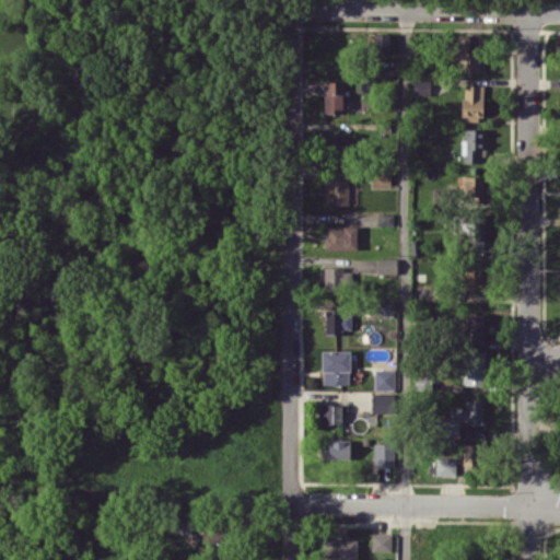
[(372,53),(389,51),(389,33),(372,34),(372,53)]
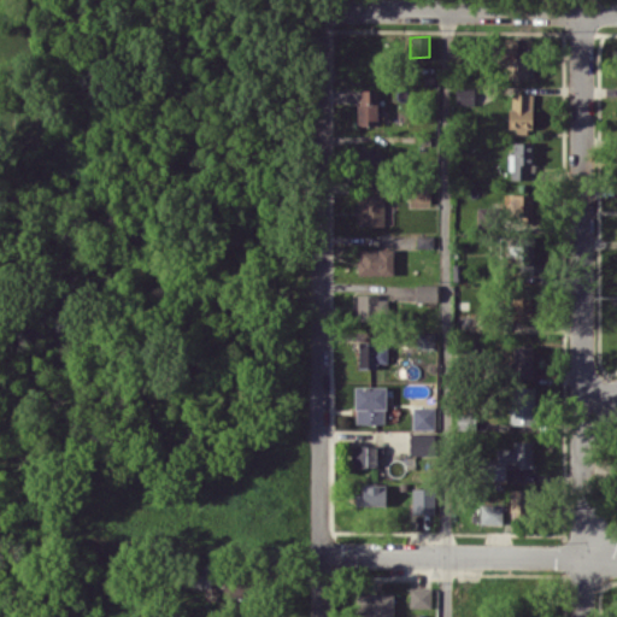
[(518,39),(503,37),(501,54),(517,54),(518,39)]
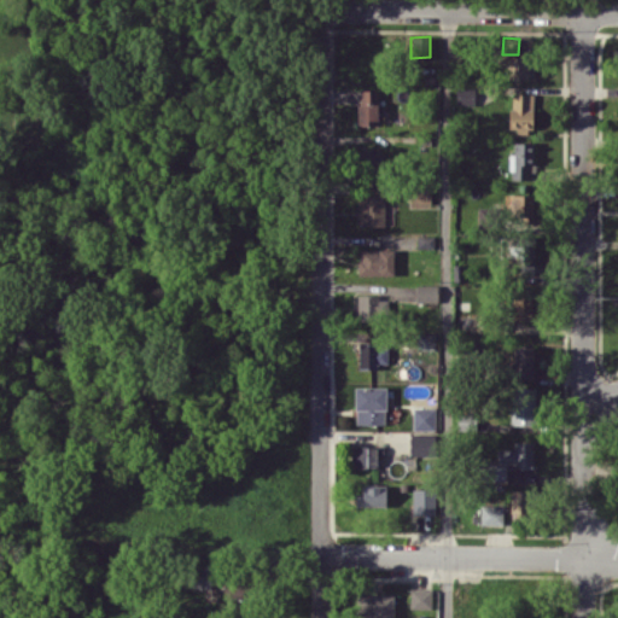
[(528,77),(529,57),(506,57),(506,77),(528,77)]
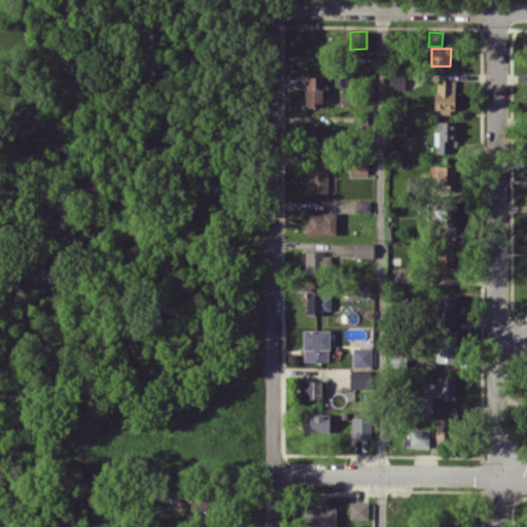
[(405,89),(405,74),(388,74),(388,90),(405,89)]
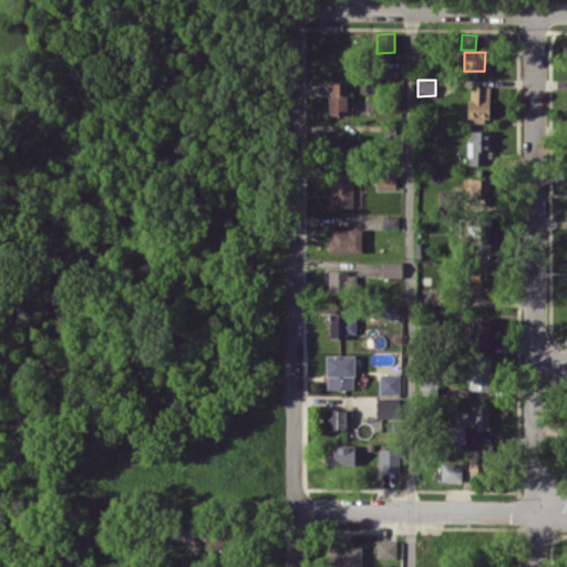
[(348,82),(329,82),(328,114),(347,114),(348,82)]
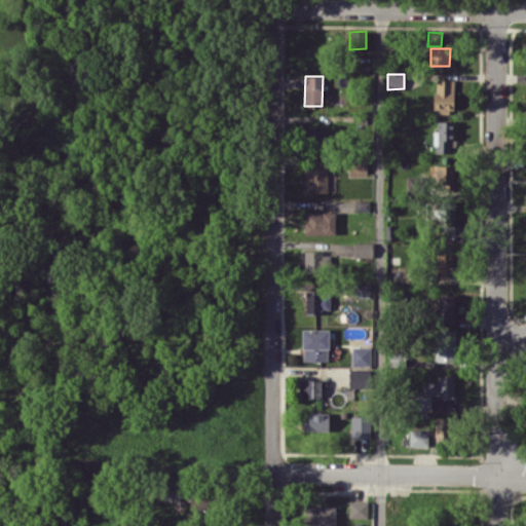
[(453,79),(434,79),(434,111),(453,112),(453,79)]
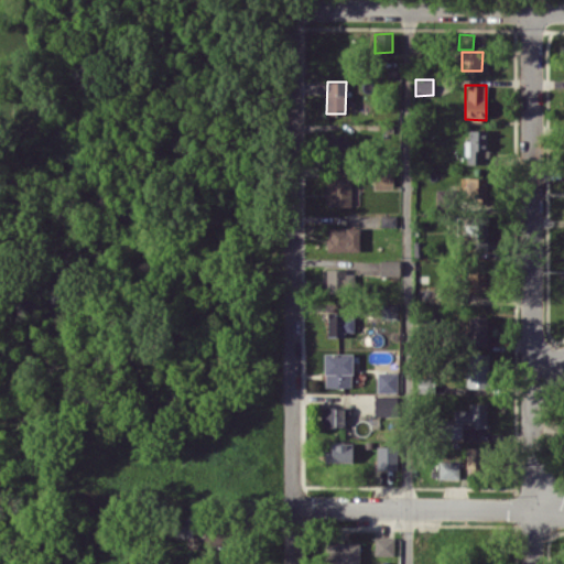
[(486,129),(468,129),(468,139),(465,139),(465,164),(483,164),(483,151),(486,151),(486,129)]
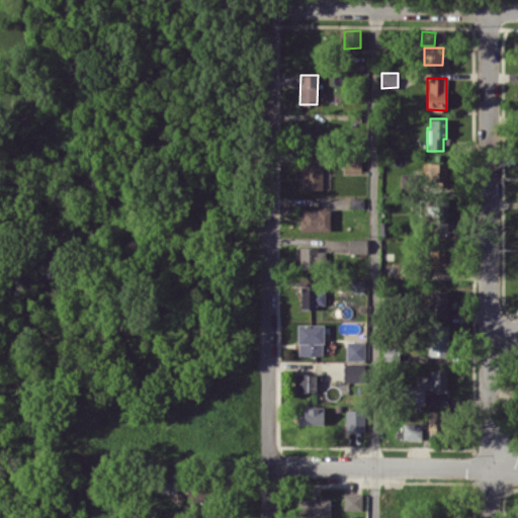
[(344,172),(361,171),(360,156),(343,157),(344,172)]
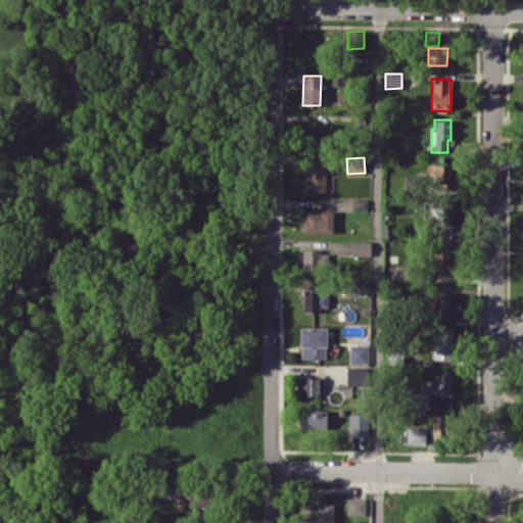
[(452,163),(429,164),(429,190),(452,190),(452,163)]
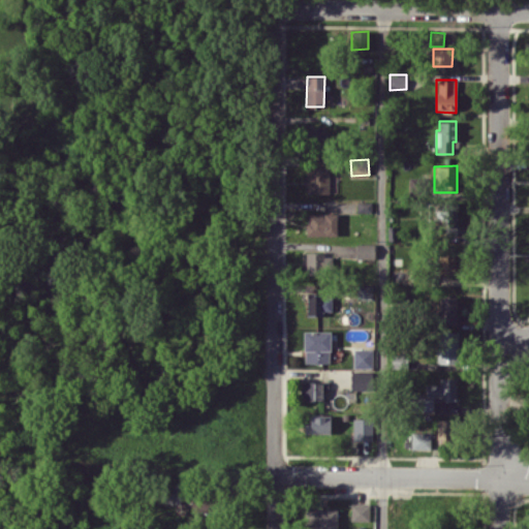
[(308,166),(307,192),(337,193),(337,175),(329,175),(329,166),(308,166)]
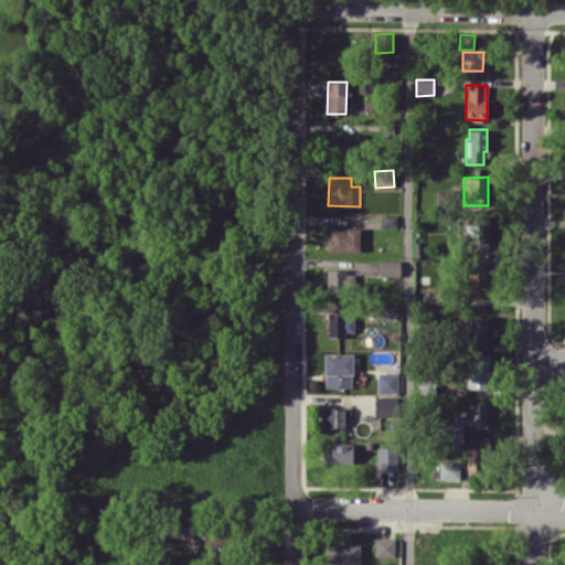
[(437,209),(448,209),(447,189),(436,189),(437,209)]
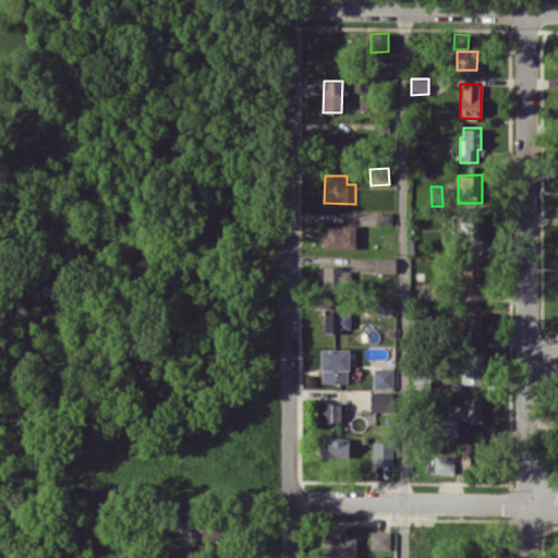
[(483,213),(453,211),(452,240),(461,240),(461,247),(482,249),(483,213)]
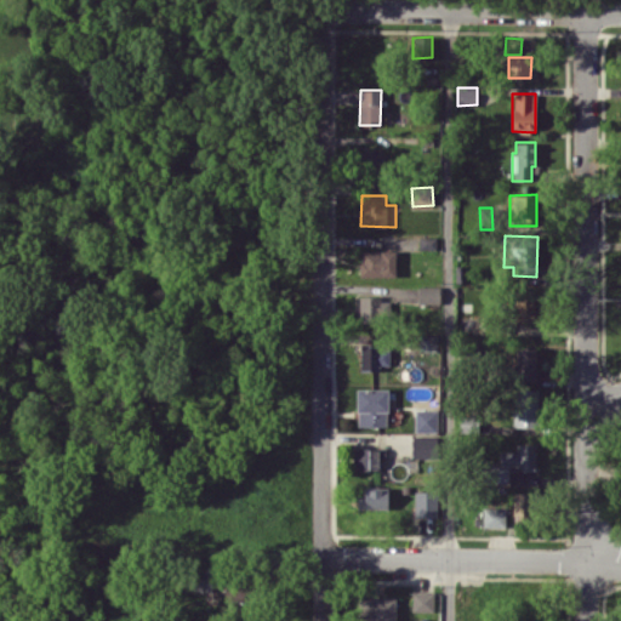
[(392,250),(359,249),(359,274),(392,275),(392,250)]
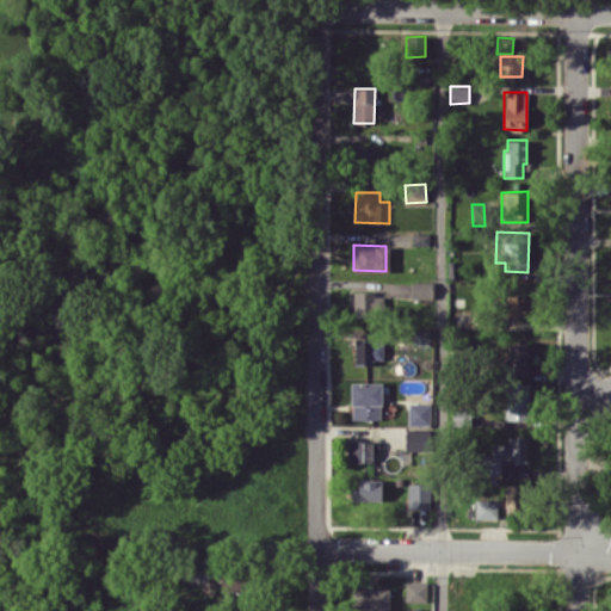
[(353,315),(380,314),(380,290),(352,291),(353,315)]
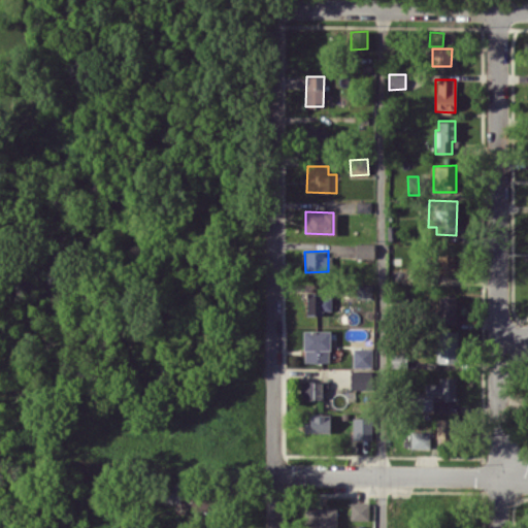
[(458,272),(457,255),(436,256),(437,273),(458,272)]
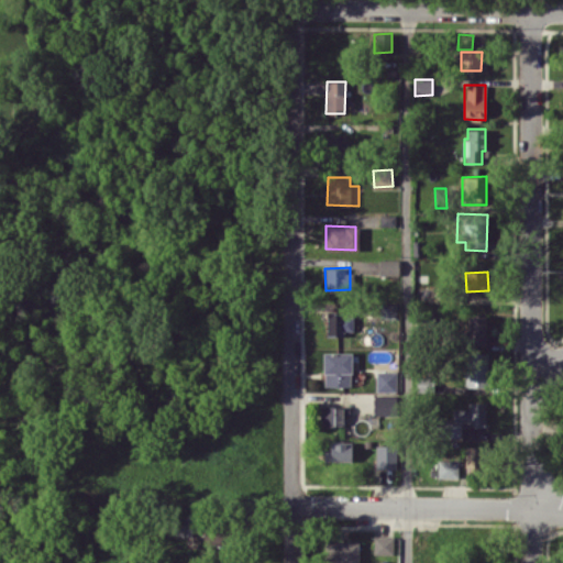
[(393,318),(393,305),(379,305),(378,318),(393,318)]
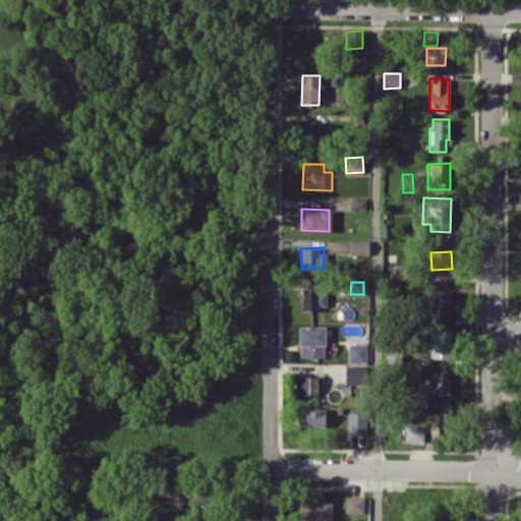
[(319,310),(319,306),(327,306),(327,289),(303,288),(302,310),(319,310)]
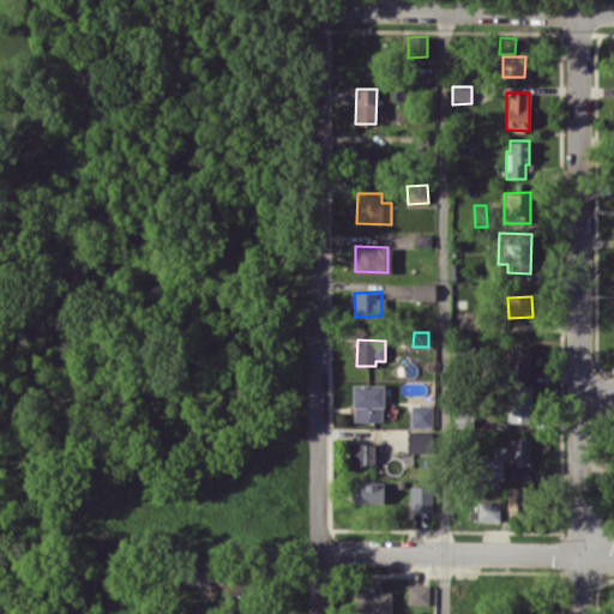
[(530,377),(531,344),(509,343),(507,377),(530,377)]
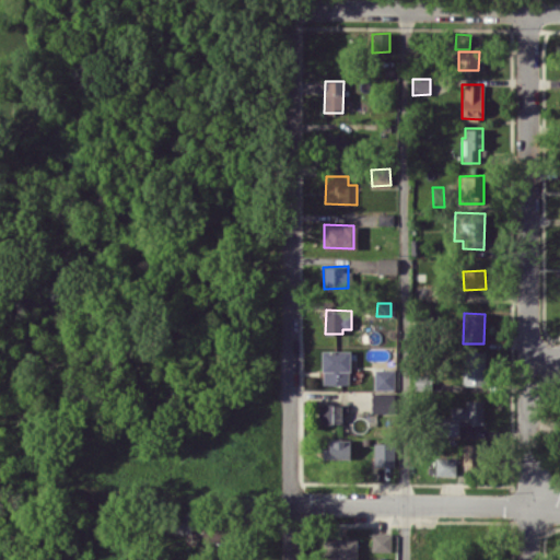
[(349,384),(349,350),(323,350),(322,384),(349,384)]
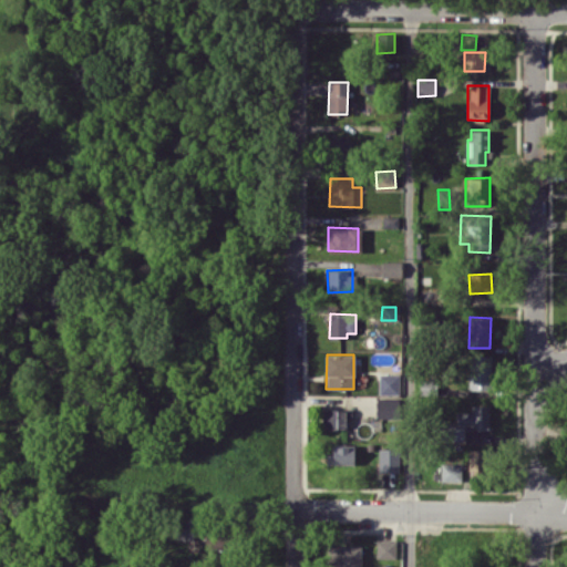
[(465,389),(491,390),(492,356),(466,356),(465,389)]
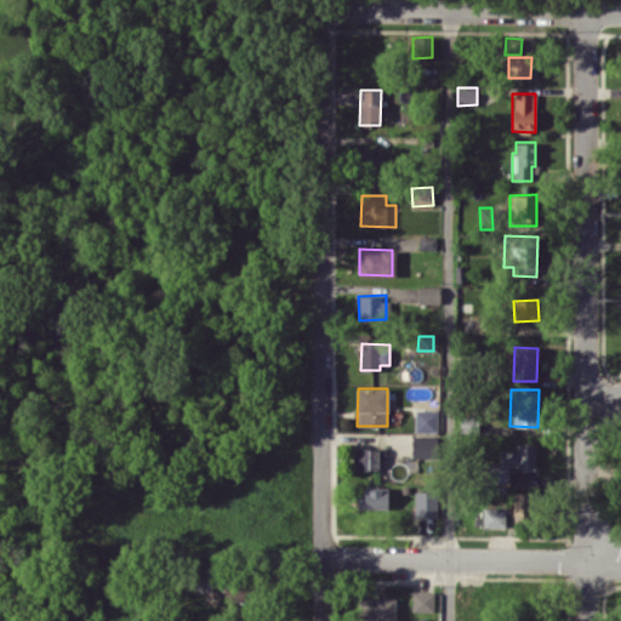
[(415,431),(437,432),(437,409),(415,409),(415,431)]
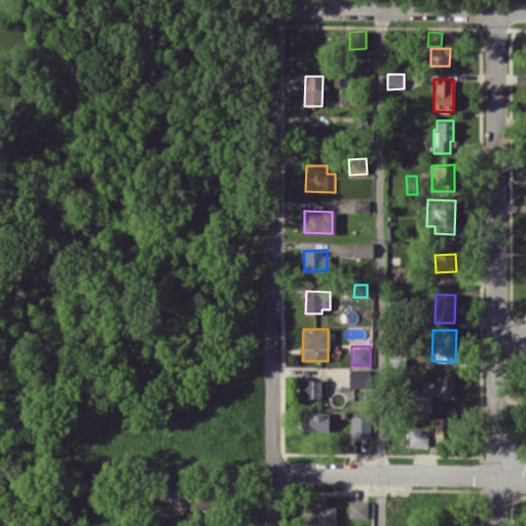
[(406,352),(389,351),(388,366),(406,366),(406,352)]
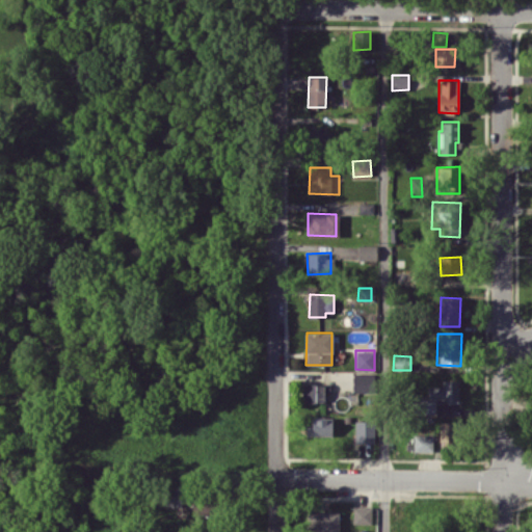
[(374,373),(352,374),(353,393),(374,392),(374,373)]
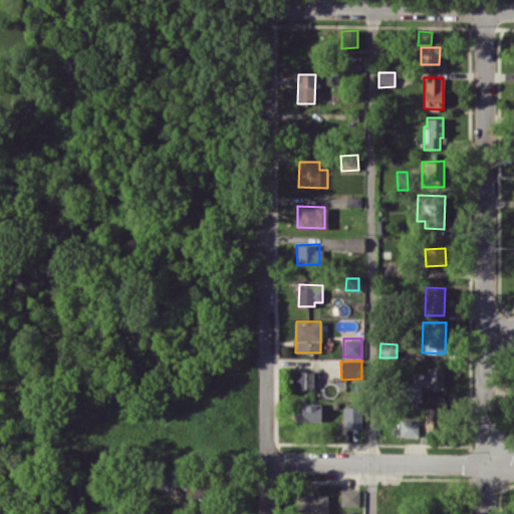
[(444,367),(427,367),(427,373),(413,373),(413,386),(395,386),(395,400),(422,400),(422,390),(444,390),(444,367)]
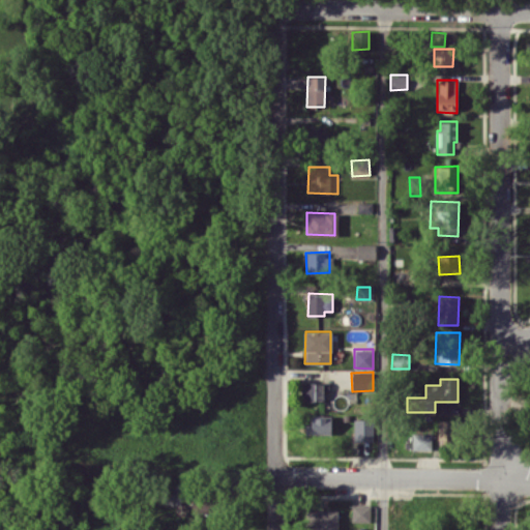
[(323,390),(328,390),(329,382),(301,382),(301,401),(323,401),(323,390)]
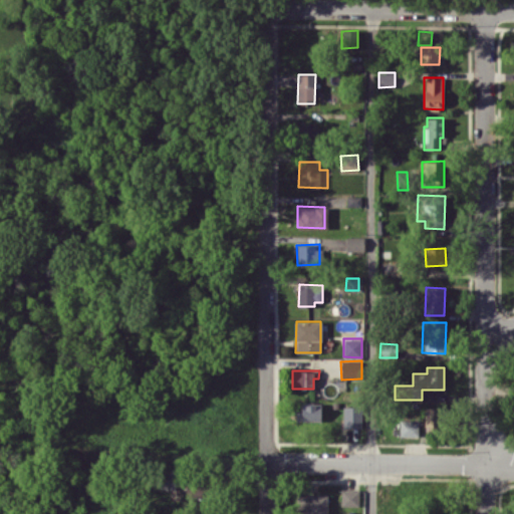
[(321,403),(301,403),(301,411),(295,411),(295,421),(321,422),(321,403)]
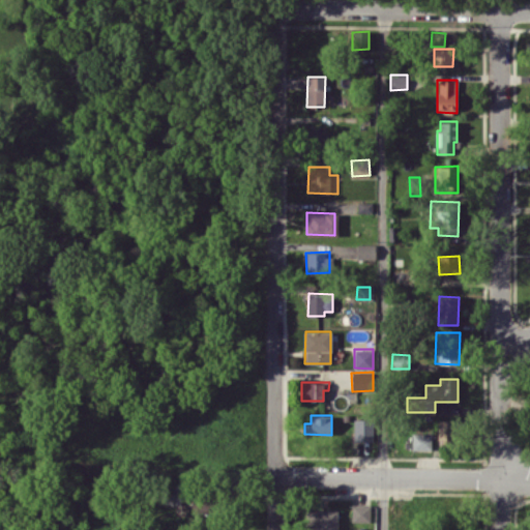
[(373,440),(373,418),(354,418),(354,440),(373,440)]
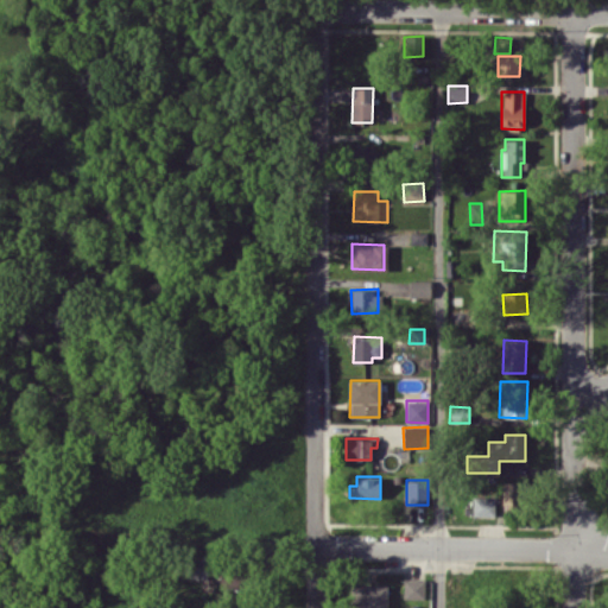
[(523,482),(502,481),(501,508),(523,508),(523,482)]
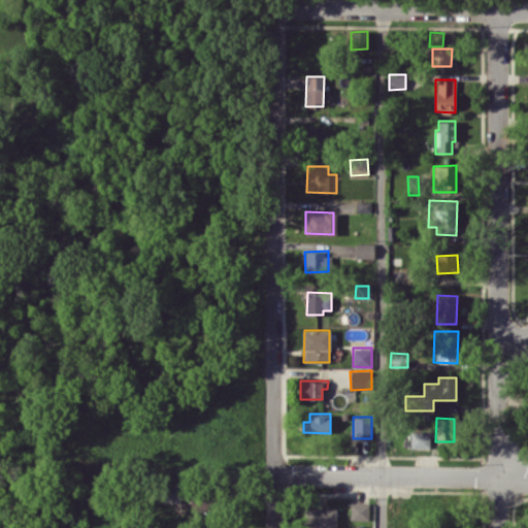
[(430,431),(410,431),(410,448),(430,449),(430,431)]
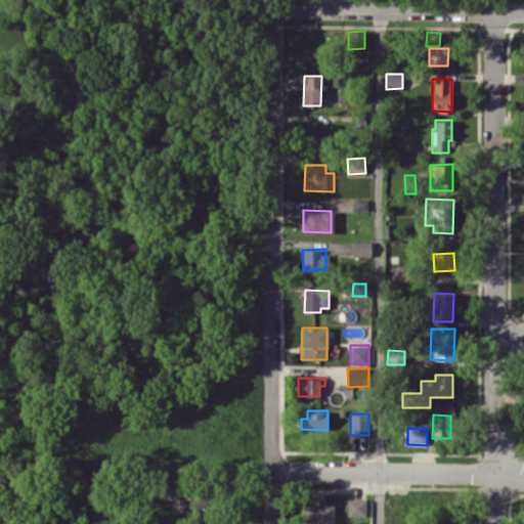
[(348,515),(366,515),(366,498),(348,498),(348,515)]
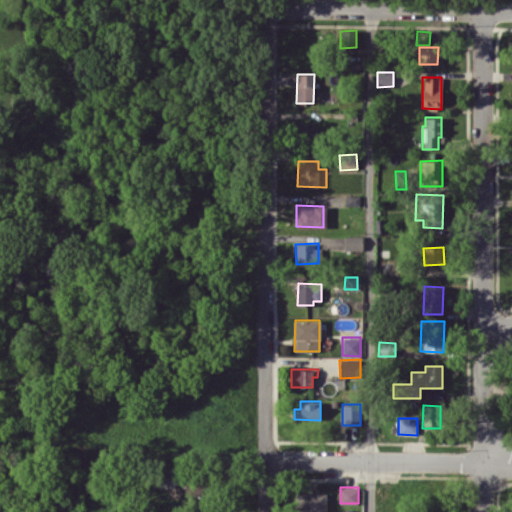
[(326,511),(326,492),(295,492),(295,511),(326,511)]
